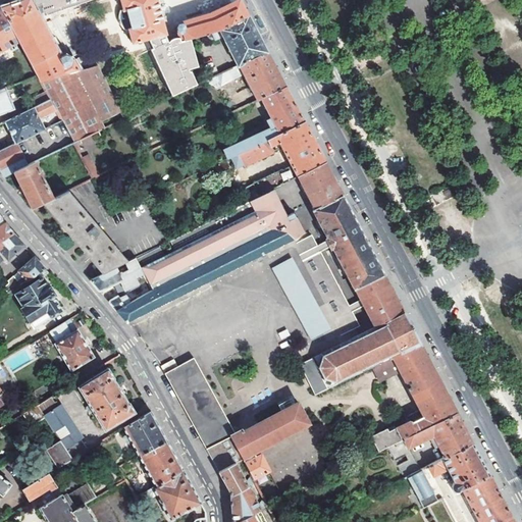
[(25,0),(16,3),(1,8),(18,41),(37,75),(41,83),(55,77),(77,70),(73,62),(70,62),(69,60),(68,59),(67,58),(66,57),(64,57),(62,58),(60,59),(56,53),(57,52),(56,50),(55,50),(49,39),(50,38),(50,37),(48,37),(42,24),(43,23),(42,22),(41,22),(34,9),(41,7),(44,15),(90,0),(119,0),(122,10),(120,10),(118,12),(117,15),(118,18),(117,20),(118,22),(119,24),(120,28),(122,30),(123,31),(124,31),(126,31),(127,31),(132,44),(134,43),(137,54),(150,50),(188,39),(209,33),(218,30),(248,15),(240,0),(25,0)]
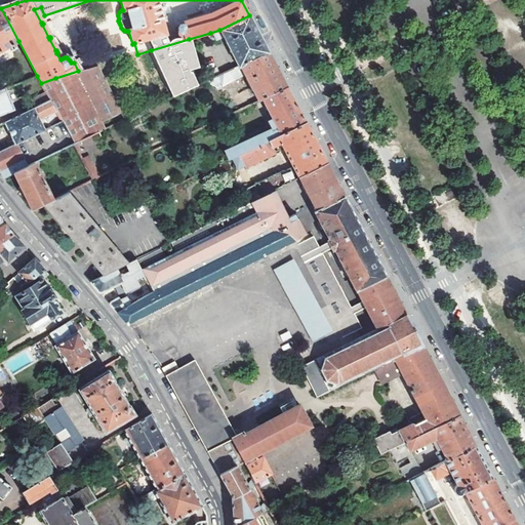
[(0,51),(18,41),(1,8),(0,9),(0,51)]
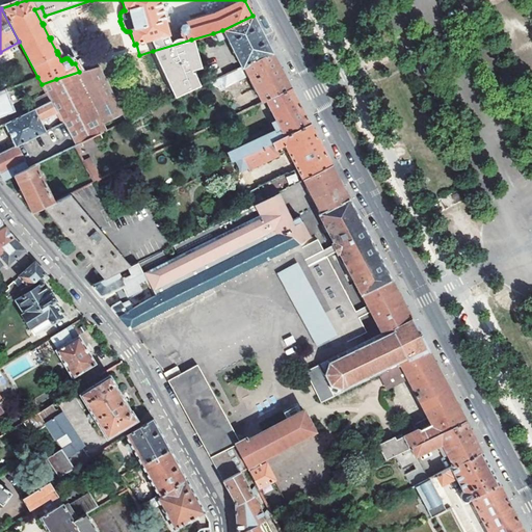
[(227,37),(242,67),(272,52),(270,49),(253,16),(222,30),(213,33),(218,42),(227,37)]
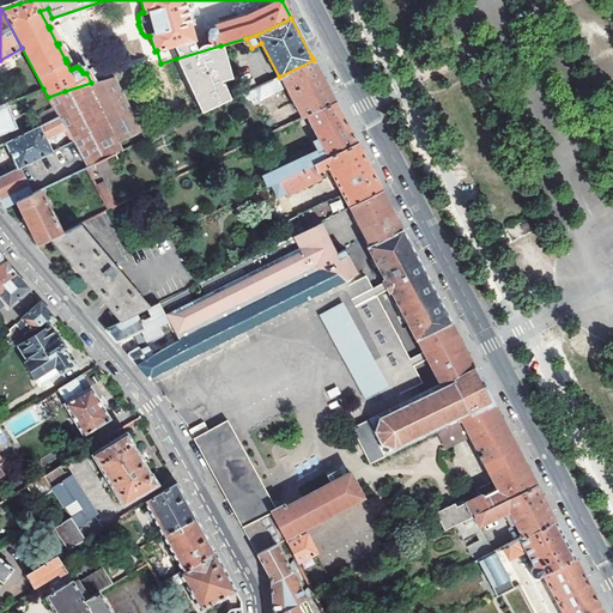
[(202,114),(231,99),(223,85),(222,86),(219,82),(230,77),(220,46),(176,59),(202,114)]
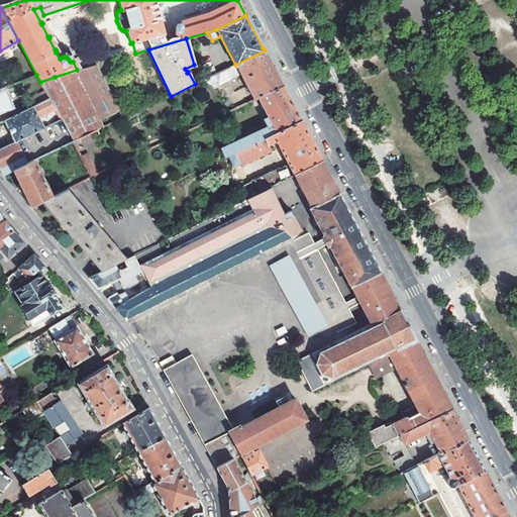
[(242,74),(255,99),(259,97),(283,86),(281,82),(265,50),(235,65),(205,80),(210,84),(217,80),(219,85),(242,74)]
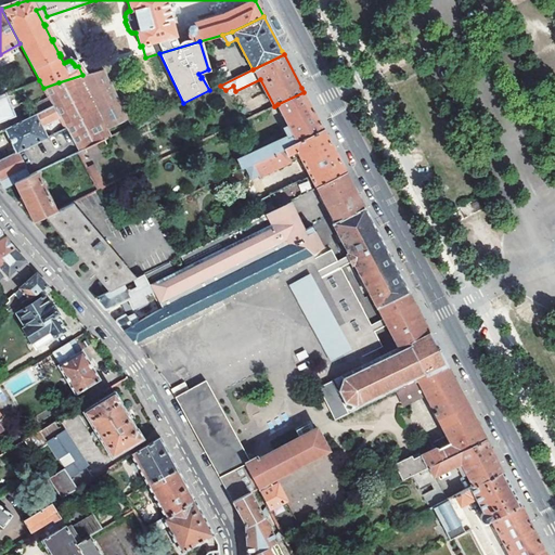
[(106,131),(128,119),(127,117),(102,69),(82,75),(59,82),(85,134),(73,141),(66,144),(60,147),(61,149),(25,168),(29,176),(37,172),(82,151),(104,141),(110,138),(106,131)]
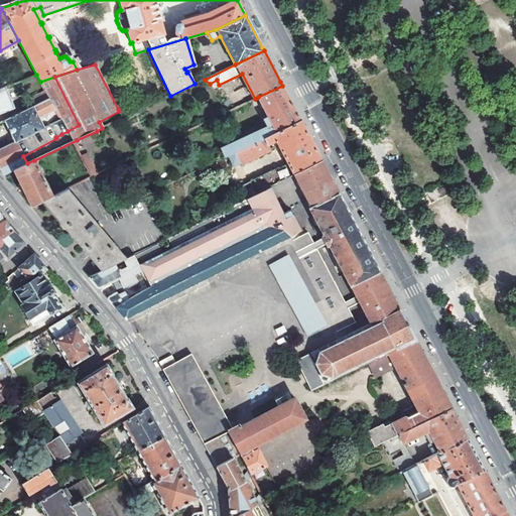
[(54,109),(59,120),(60,119),(68,131),(79,125),(54,77),(40,82),(45,92),(48,98),(54,109)]
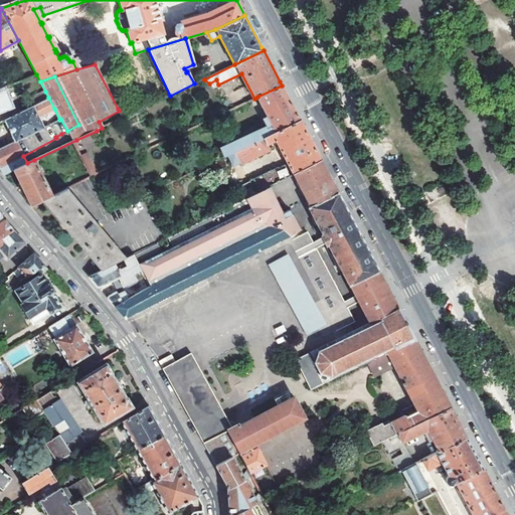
[(221,156),(222,158),(227,156),(300,121),(286,93),(282,86),(258,97),(274,126),(266,130),(265,128),(222,149),(224,154),(221,156)]
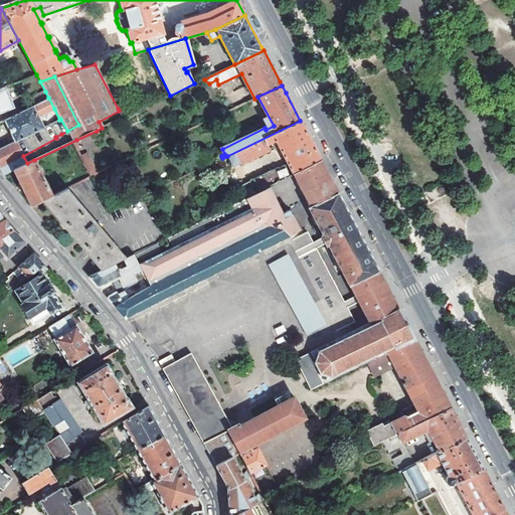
[(0,113),(7,110),(9,107),(4,97),(3,97),(0,90),(0,113)]
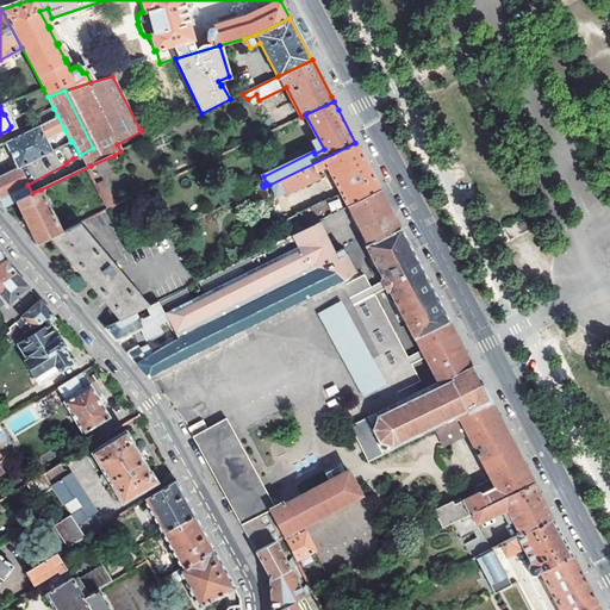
[(37,117),(41,124),(57,116),(54,109),(37,117)]
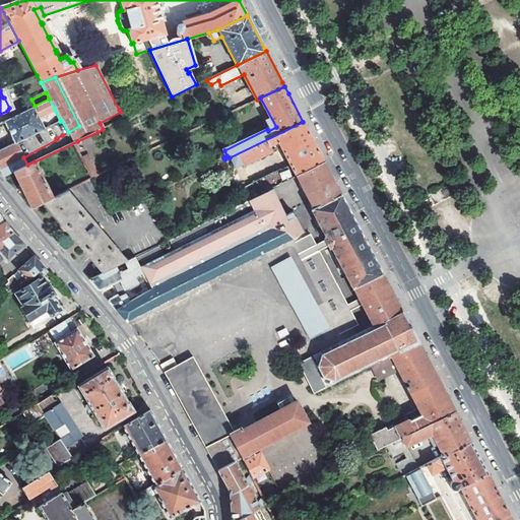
[(3,121),(14,142),(43,129),(38,118),(55,110),(49,99),(35,106),(3,121)]
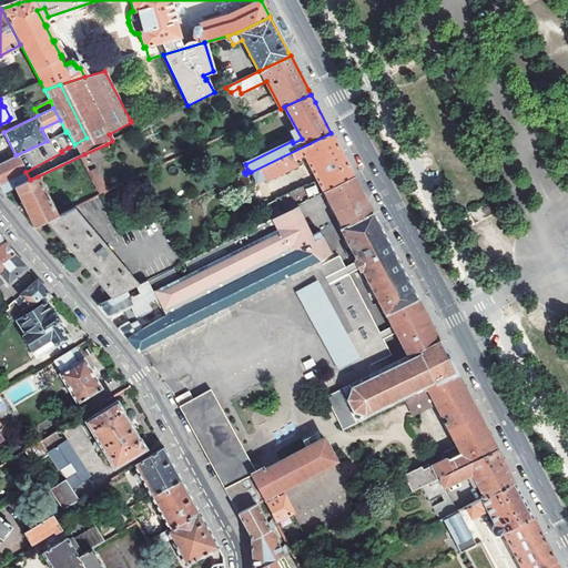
[(133,128),(134,130),(140,128),(134,117),(130,120),(131,122),(133,128)]
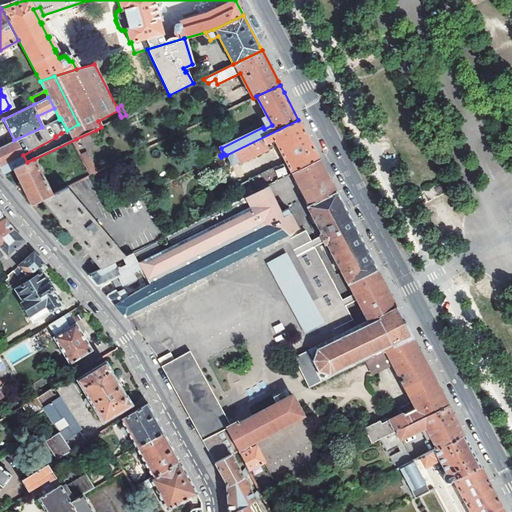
[(55,121),(61,133),(67,130),(60,118),(59,119),(55,121)]
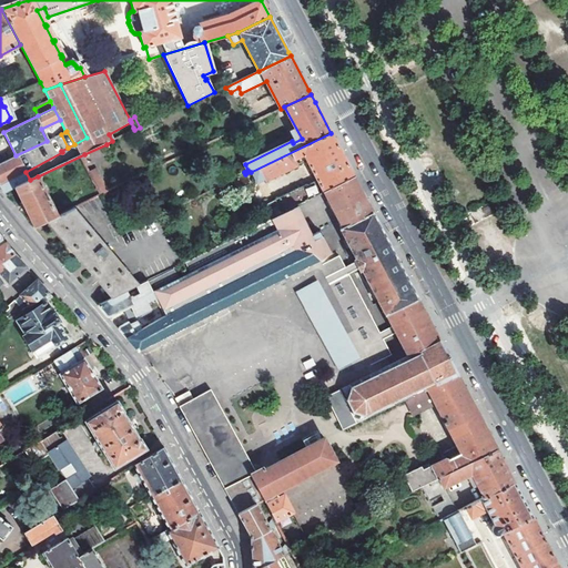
[(251,172),(255,181),(257,184),(265,180),(266,181),(298,164),(298,163),(306,159),(316,179),(307,183),(306,182),(275,199),(275,200),(266,204),(273,216),(292,206),(323,191),(354,176),(342,154),(331,133),(251,172)]
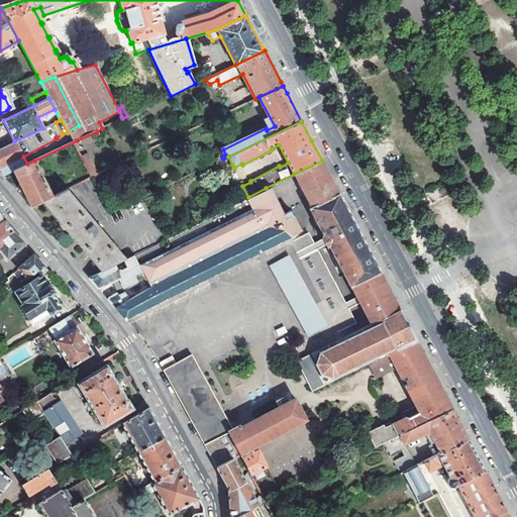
[(49,124),(56,137),(62,134),(56,122),(49,124)]
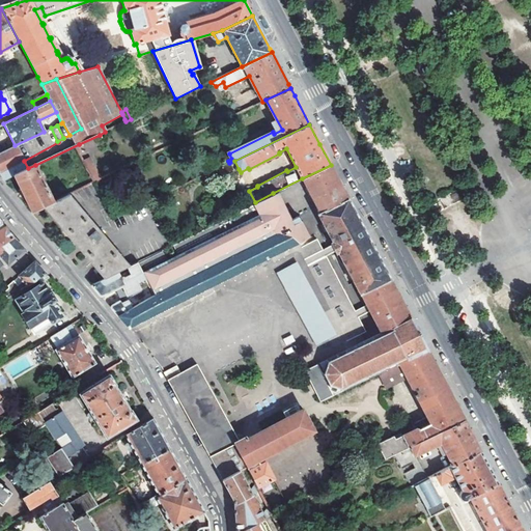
[(0,171),(24,161),(58,142),(57,141),(51,128),(44,132),(15,145),(0,151),(0,171)]
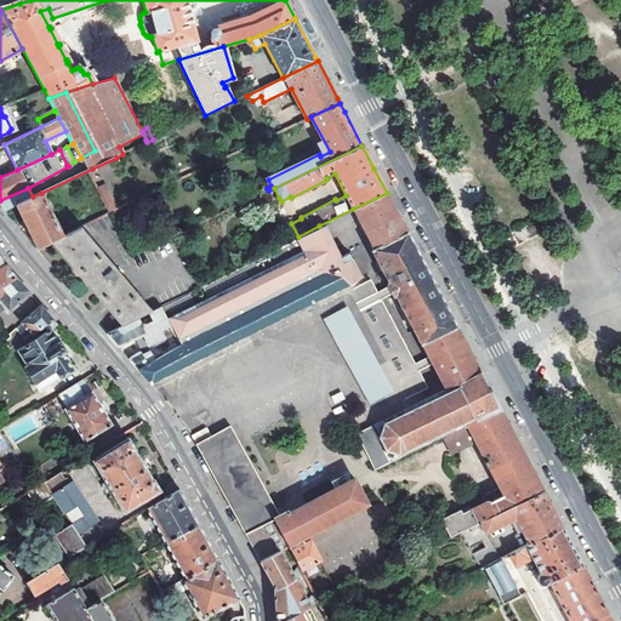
[(92,169),(101,183),(123,171),(117,158),(92,169)]
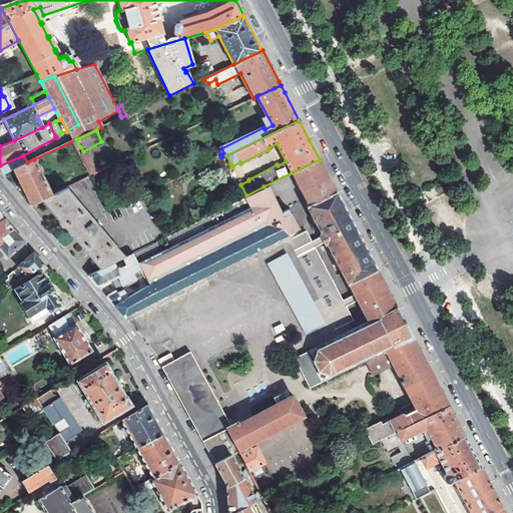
[(80,156),(90,175),(96,172),(86,152),(80,156)]
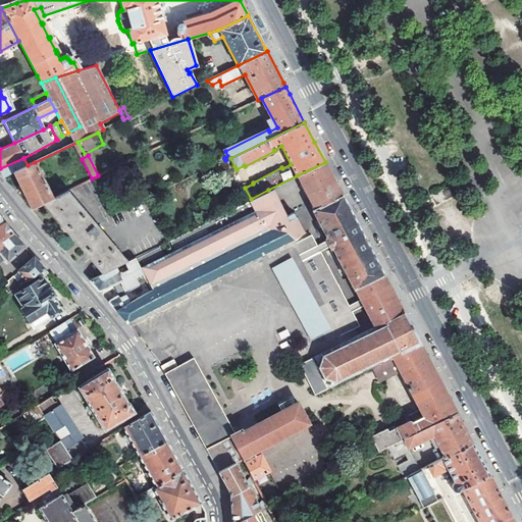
[(13,172),(28,165),(23,158),(0,168),(0,171),(3,176),(13,172)]
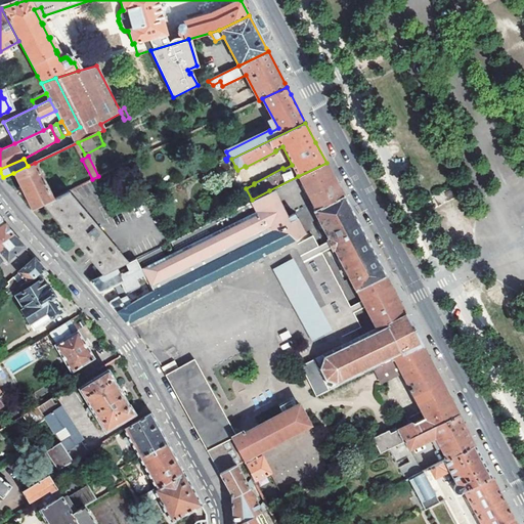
[(225,173),(235,167),(231,159),(226,161),(217,165),(220,171),(225,173)]
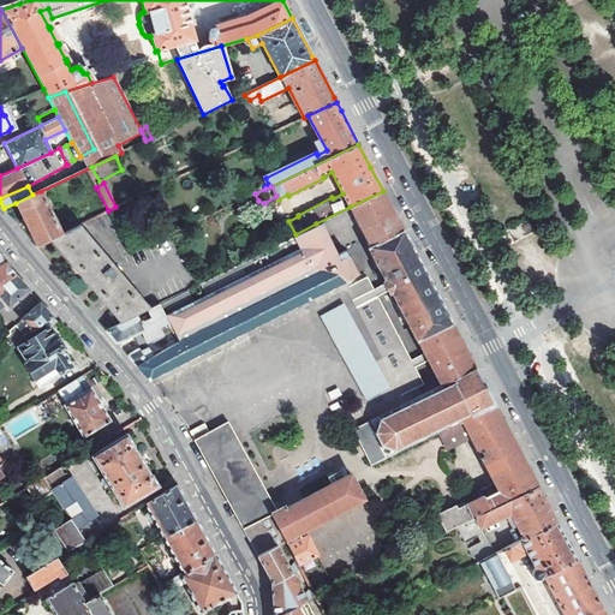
[(16,203),(37,244),(48,239),(61,233),(41,191),(33,195),(16,203)]
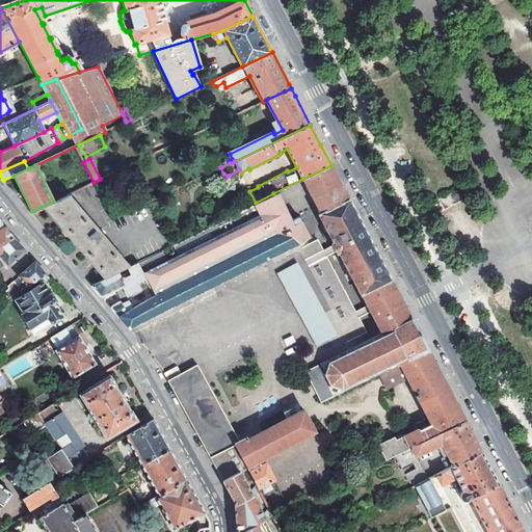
[(393,328),(409,360),(428,349),(407,309),(337,176),(334,169),(331,165),(302,179),(320,213),(319,213),(334,242),(333,245),(336,251),(338,253),(339,253),(381,334),(393,328)]
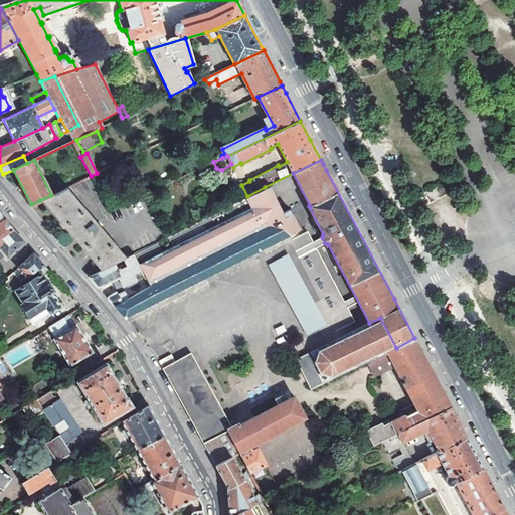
[(99,270),(134,252),(165,237),(144,195),(110,211),(91,176),(51,195),(40,200),(75,241),(99,270)]
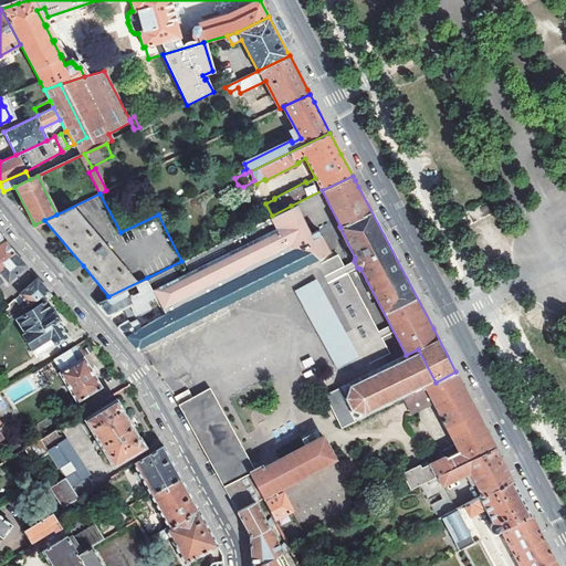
[(127,335),(126,336),(137,348),(138,348),(332,252),(323,234),(321,236),(318,230),(305,237),(291,206),(272,216),(271,216),(274,221),(150,283),(154,291),(166,315),(143,327),(127,335)]
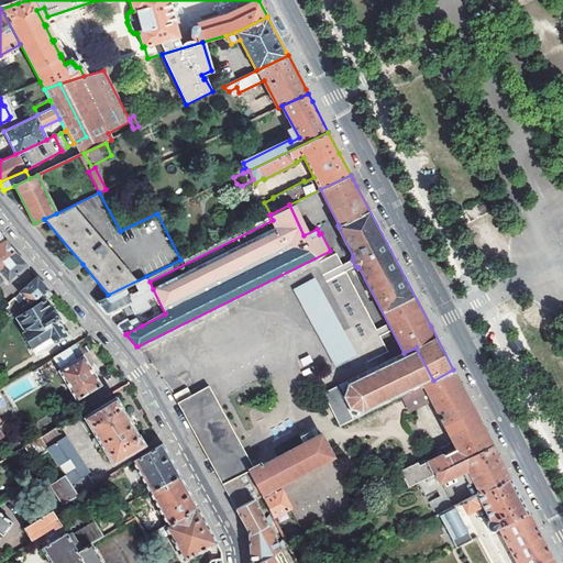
[(0,258),(14,251),(6,239),(4,240),(3,238),(1,234),(0,235),(0,258)]
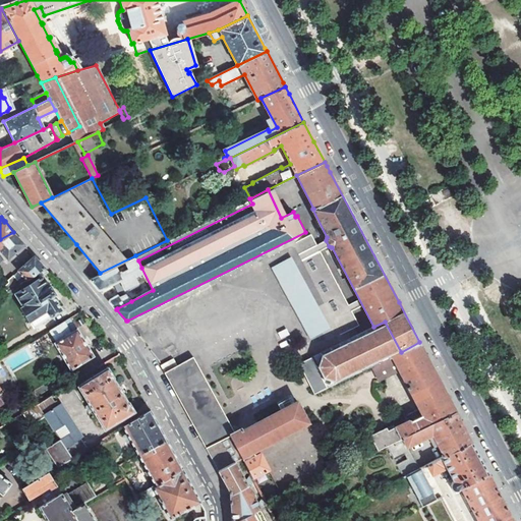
[(0,239),(0,249),(7,258),(23,244),(13,232),(0,239)]
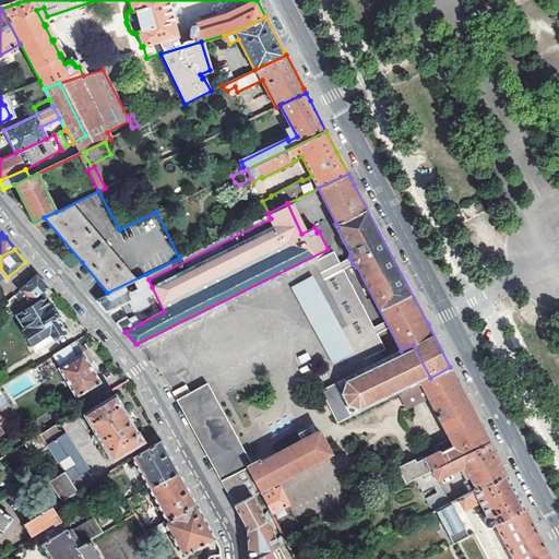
[(6,308),(9,311),(20,305),(38,293),(39,294),(49,288),(37,274),(8,300),(10,302),(8,305),(7,306),(6,308)]
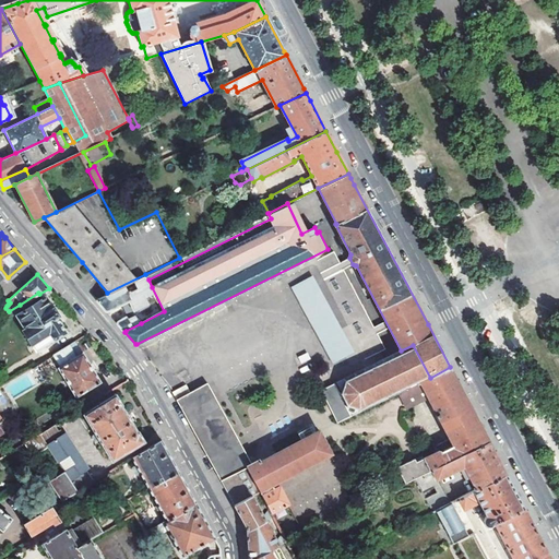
[(107,293),(96,298),(106,310),(129,299),(135,310),(138,309),(140,312),(151,306),(144,294),(146,290),(152,287),(149,280),(145,274),(107,293)]
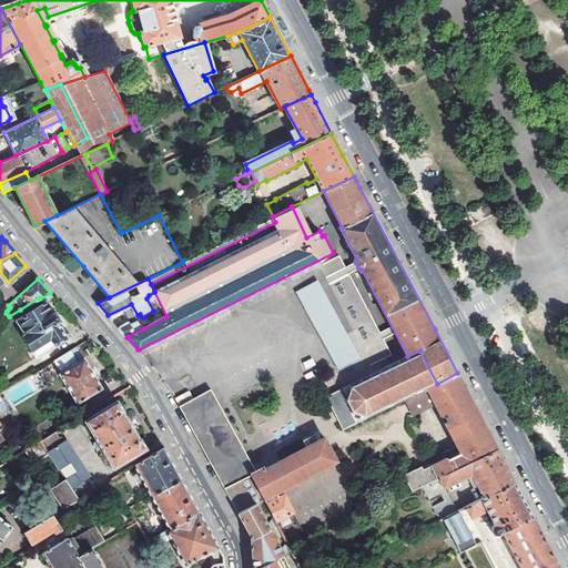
[(300,290),(341,368),(361,358),(320,280),(300,290)]
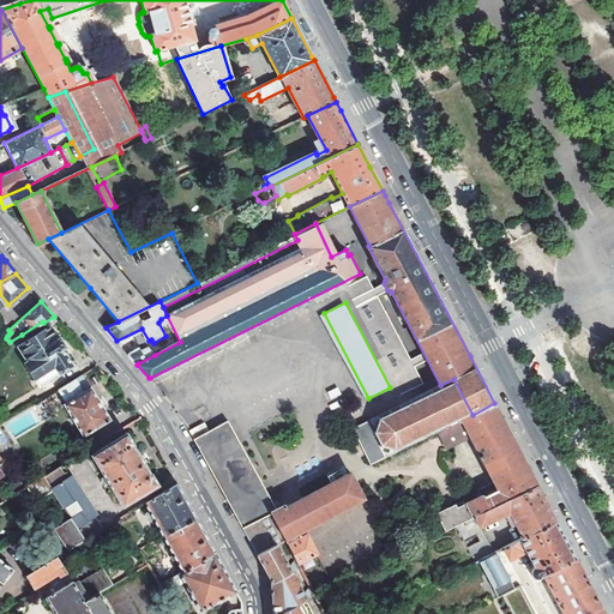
[(26,362),(41,386),(76,363),(65,347),(67,345),(60,336),(59,337),(50,325),(58,320),(54,317),(43,323),(42,321),(22,335),(26,341),(19,345),(29,361),(26,362)]
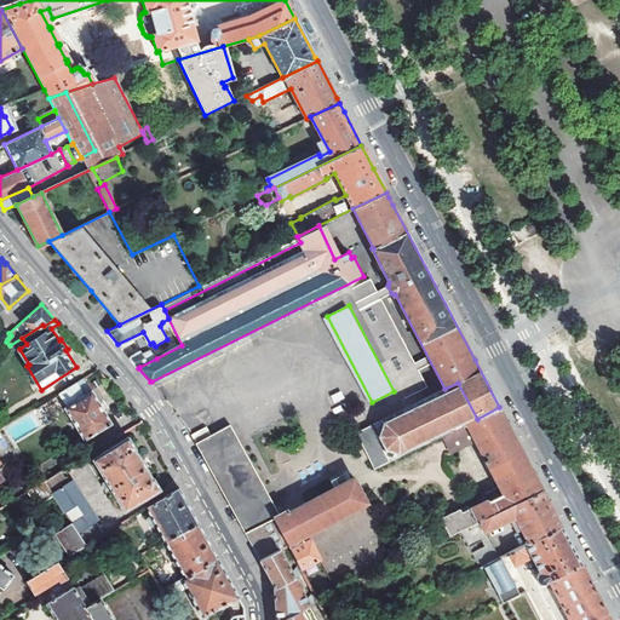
[(131,357),(139,367),(156,359),(151,351),(144,355),(142,351),(131,357)]
